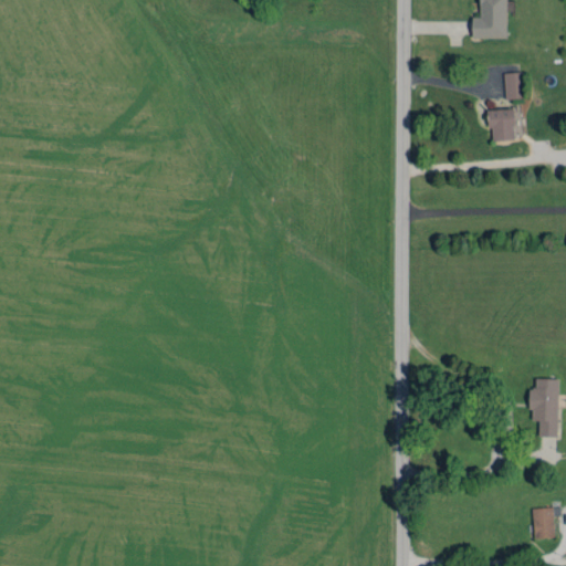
[(506,38),(506,0),(479,0),(480,17),(473,17),(472,38),(506,38)]
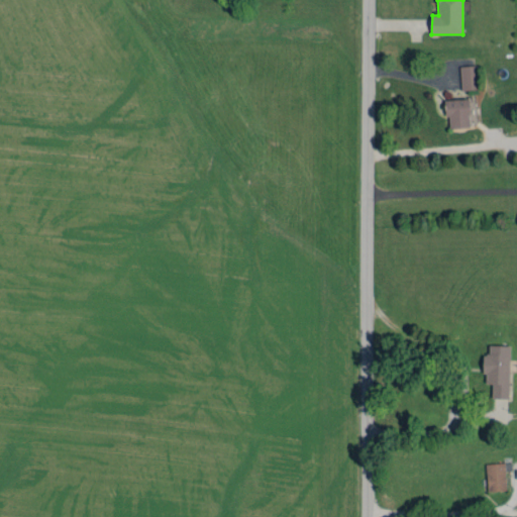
[(475,90),(474,66),(460,67),(460,91),(475,90)]
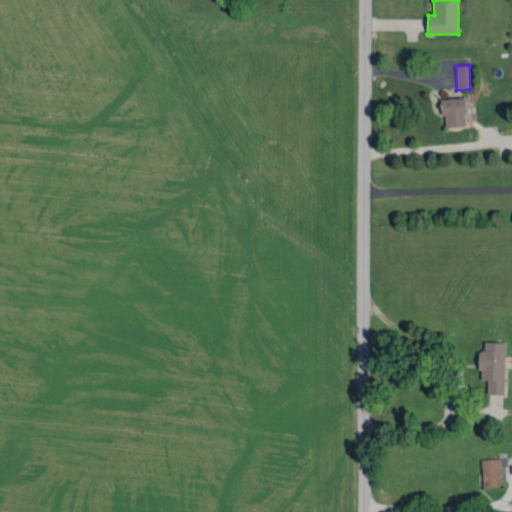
[(444,127),(465,126),(464,98),(442,99),(444,127)]
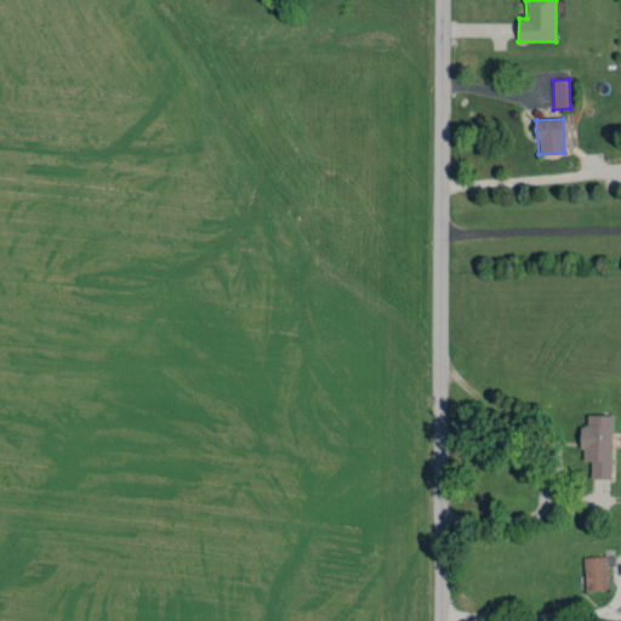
[(591,478),(611,479),(613,415),(587,415),(587,426),(582,426),(581,461),(591,461),(591,478)]
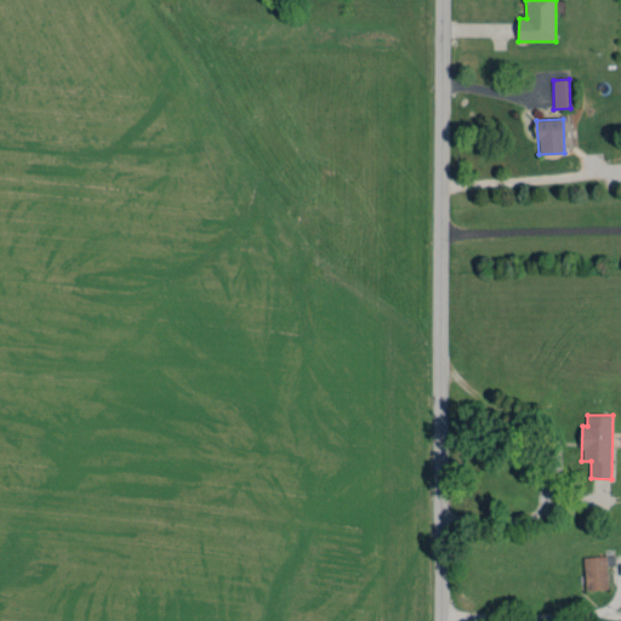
[(607,557),(584,557),(585,590),(608,588),(607,557)]
